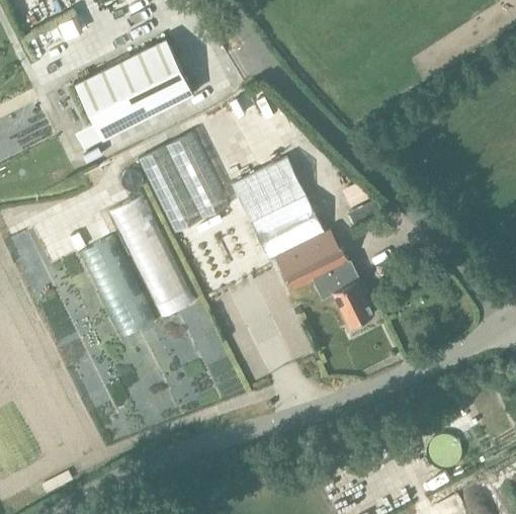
[(79,83),(106,138),(198,93),(170,37),(79,83)]
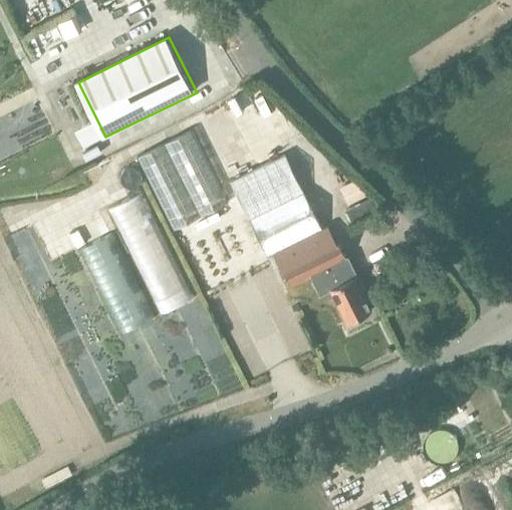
[(227,205),(191,132),(137,159),(173,232),(227,205)]
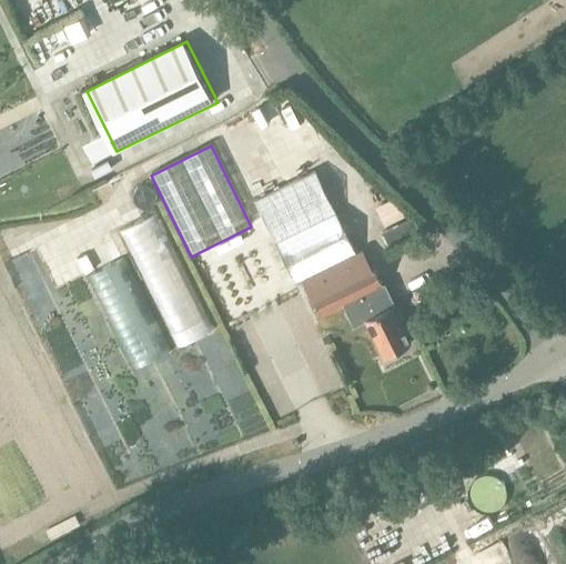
[(317,321),(341,310),(351,330),(363,324),(374,348),(381,361),(408,348),(397,325),(402,323),(395,308),(393,309),(383,288),(381,289),(372,268),(369,269),(361,253),(355,257),(315,173),(254,202),(294,285),(300,283),(317,321)]
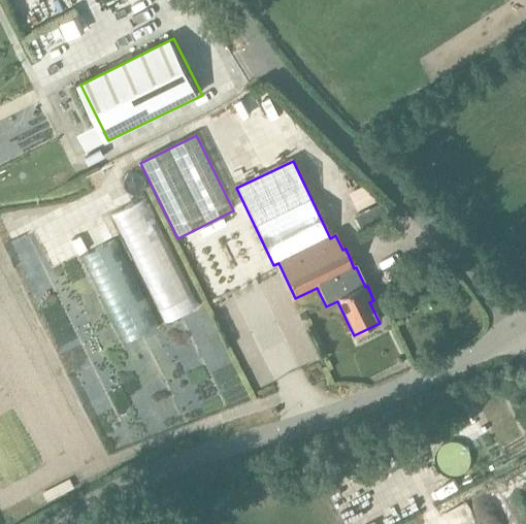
[(356,213),(373,204),(366,189),(349,197),(356,213)]
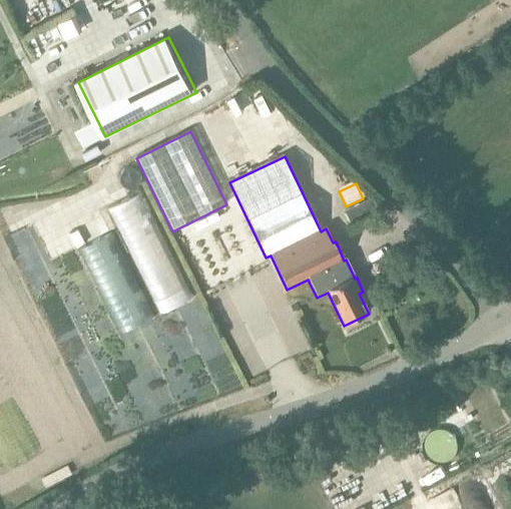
[(112,206),(156,315),(187,302),(143,193),(112,206)]
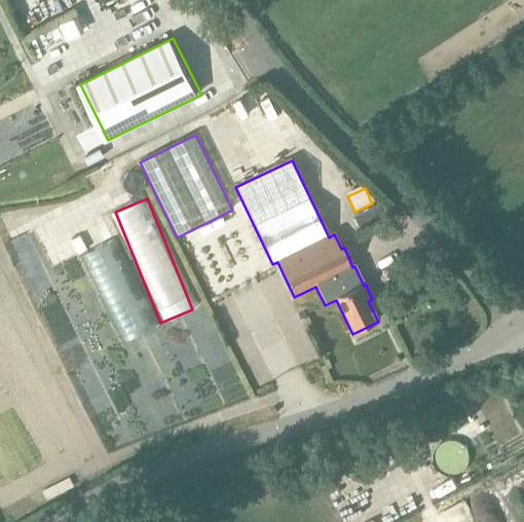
[(384,217),(378,206),(357,216),(363,227),(384,217)]
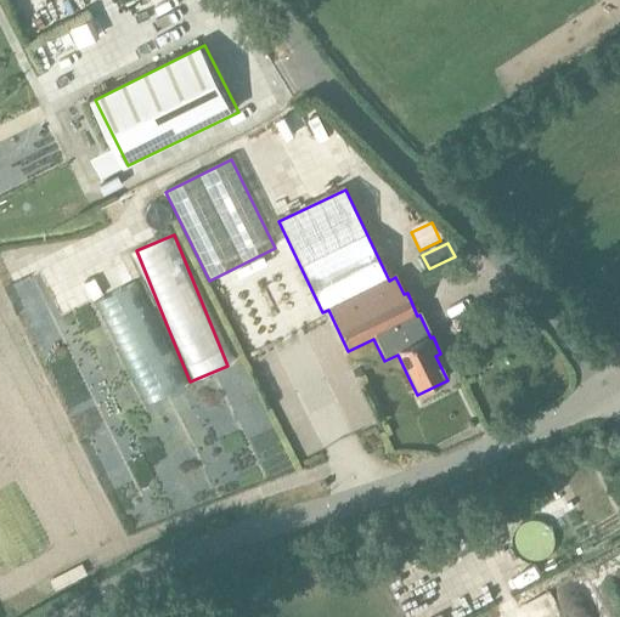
[(184,389),(135,283),(95,301),(144,407),(184,389)]
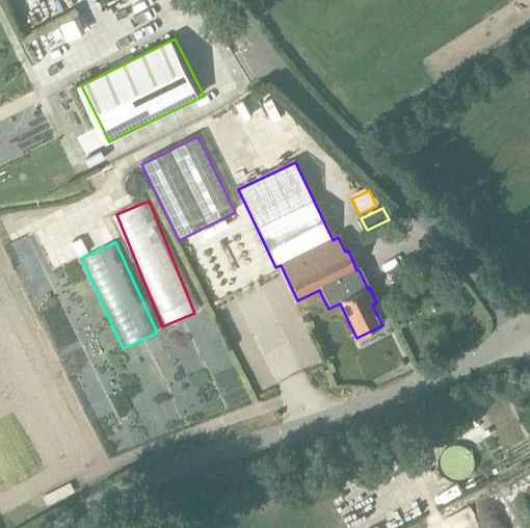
[(267,289),(214,306),(222,333),(262,321),(256,302),(270,298),(267,289)]
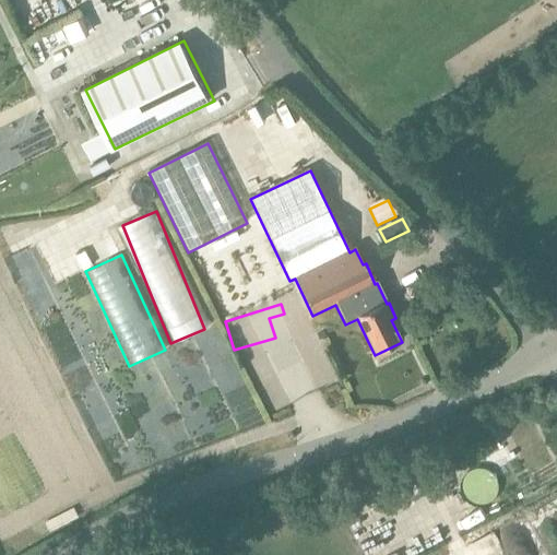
[(275,365),(275,392),(307,392),(306,365),(275,365)]
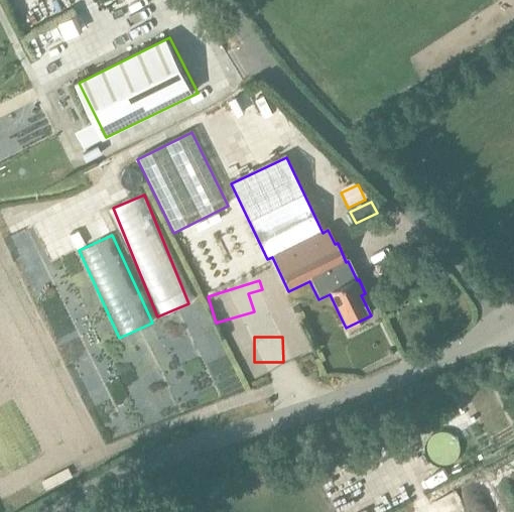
[(157,361),(175,410),(239,387),(230,363),(157,361)]
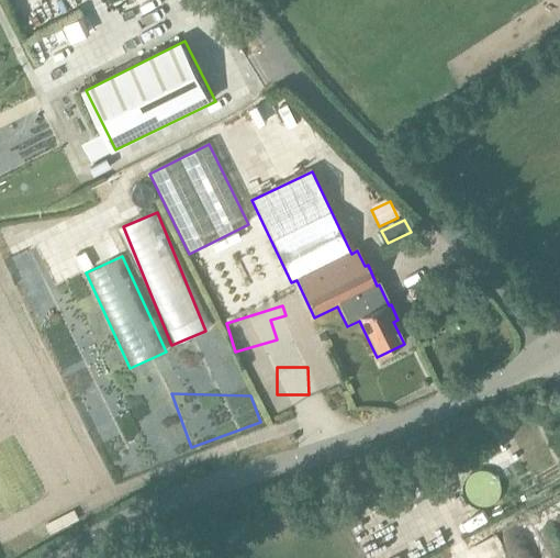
[(495,424),(483,430),(493,446),(505,439),(495,424)]
